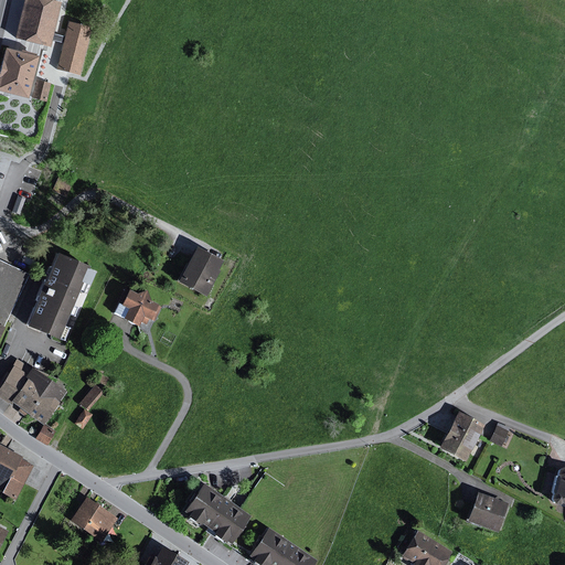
[(61,3),(48,0),(27,0),(16,42),(49,50),(61,3)]
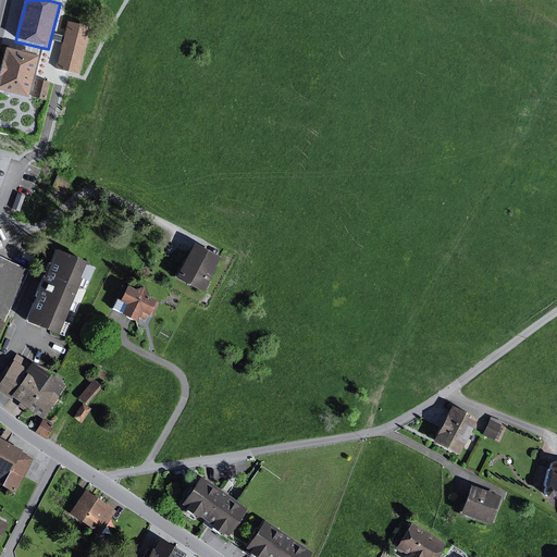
[(39,56),(9,48),(0,82),(0,88),(29,97),(39,56)]
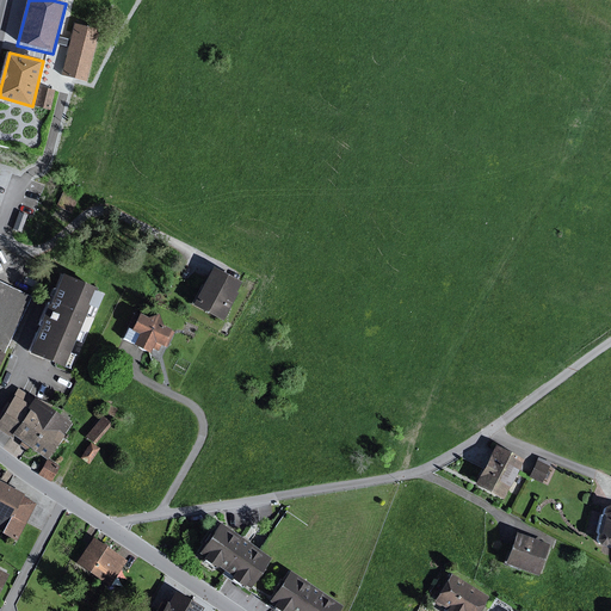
[(56,86),(42,84),(39,102),(53,104),(56,86)]
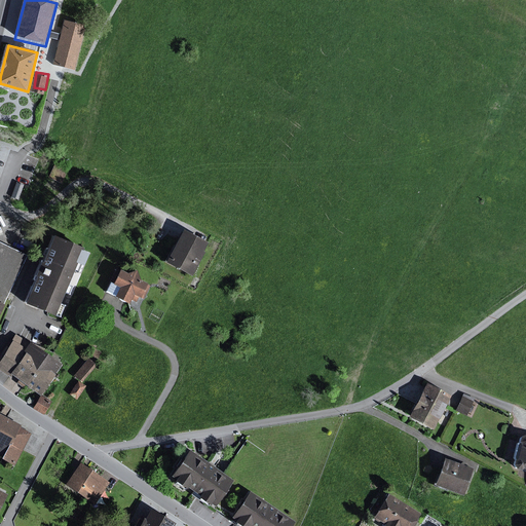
[(210,242),(186,230),(170,263),(193,274),(210,242)]
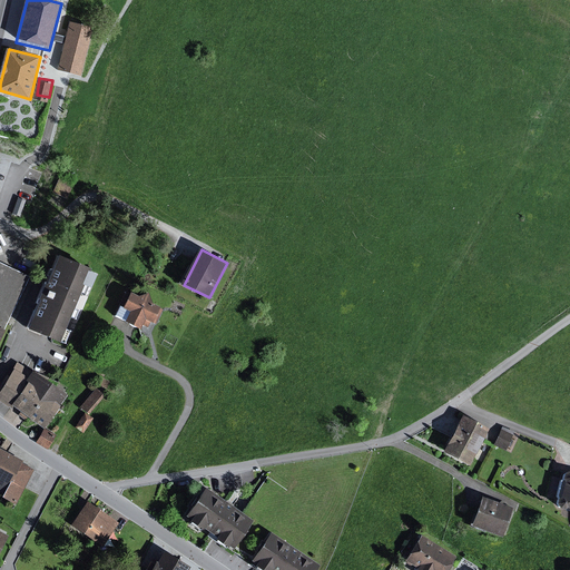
[(87,269),(55,256),(23,328),(56,342),(87,269)]
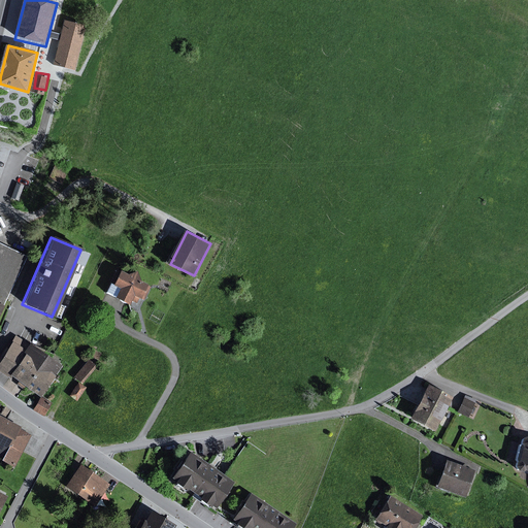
[(0,317),(29,257),(0,242),(0,317)]
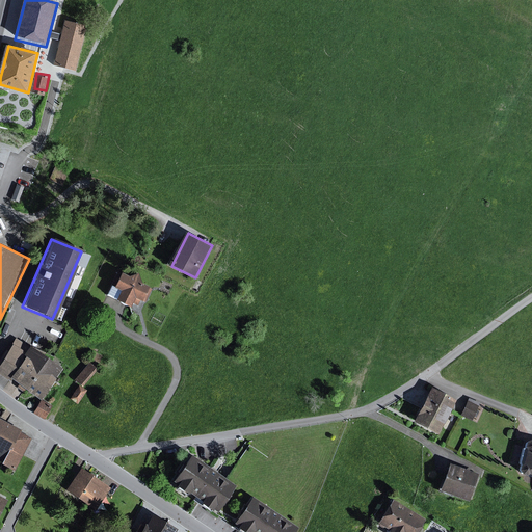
[(132,276),(121,270),(113,285),(124,290),(117,300),(133,308),(135,302),(140,304),(142,299),(145,301),(153,287),(144,283),(140,273),(132,276)]
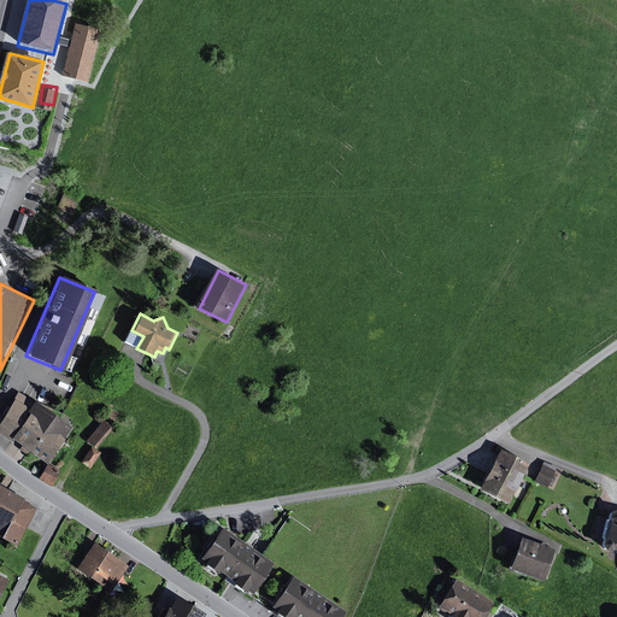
[(69,428),(17,394),(0,419),(0,435),(10,442),(4,451),(21,462),(28,452),(45,463),(69,428)]
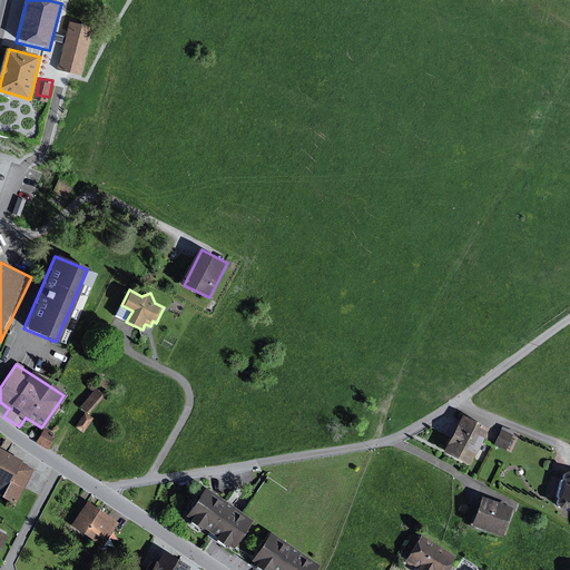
[(110,389),(115,379),(108,375),(104,384),(110,389)]
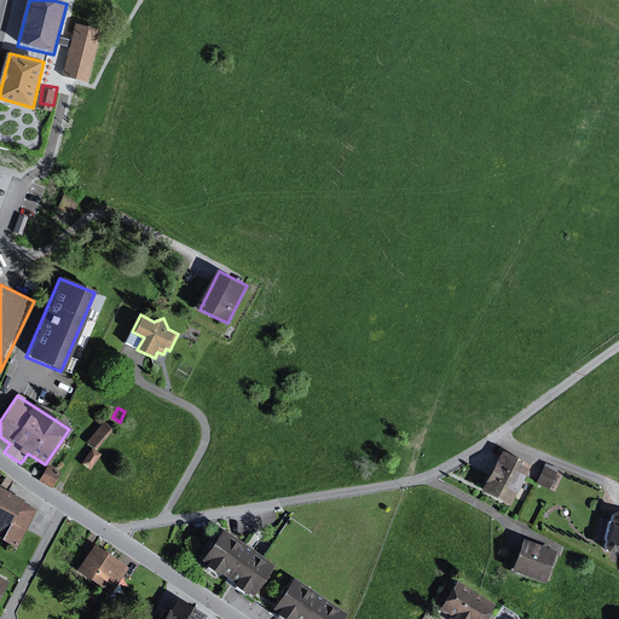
[(108,421),(91,440),(99,447),(116,429),(108,421)]
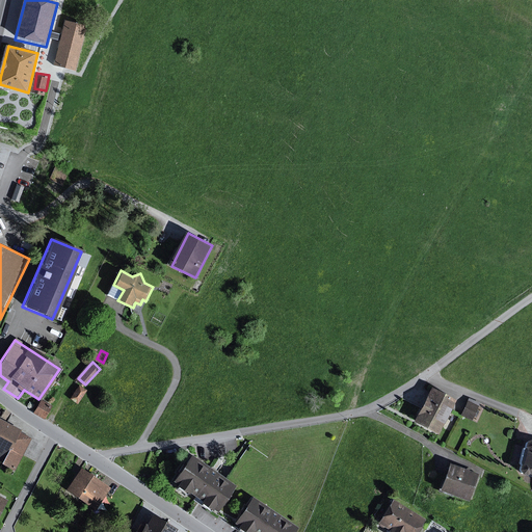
[(89,389),(82,384),(74,397),(81,402),(89,389)]
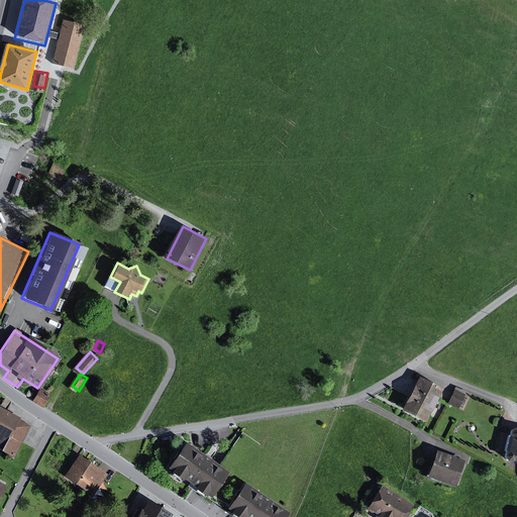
[(447,387),(422,375),(405,408),(429,421),(447,387)]
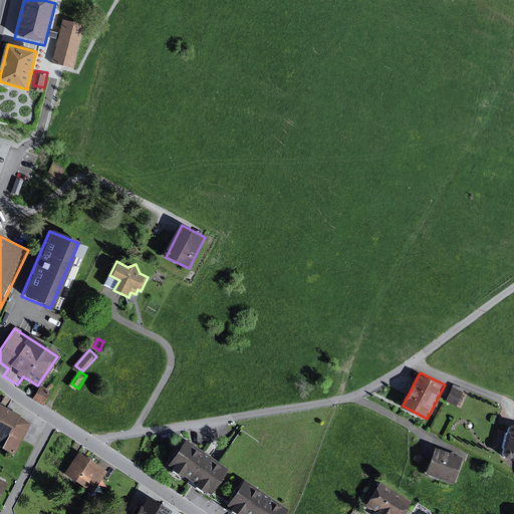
[(470,389),(457,382),(449,400),(463,406),(470,389)]
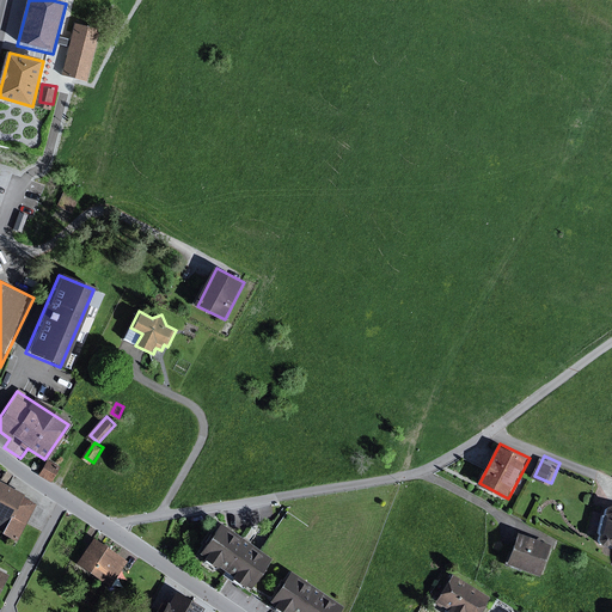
[(62,466),(50,460),(43,472),(54,479),(62,466)]
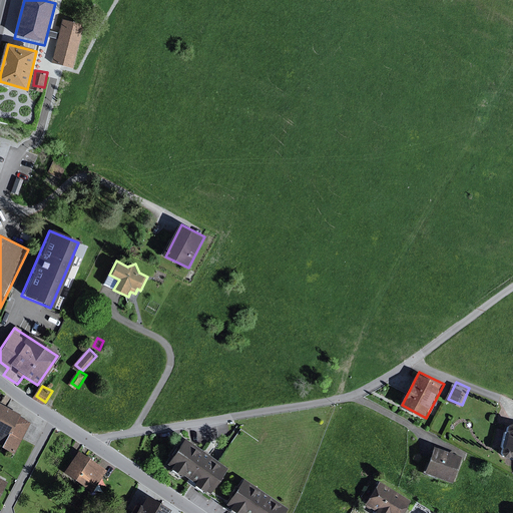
[(5,446),(16,452),(31,422),(21,417),(23,414),(0,402),(0,438),(7,442),(5,446)]
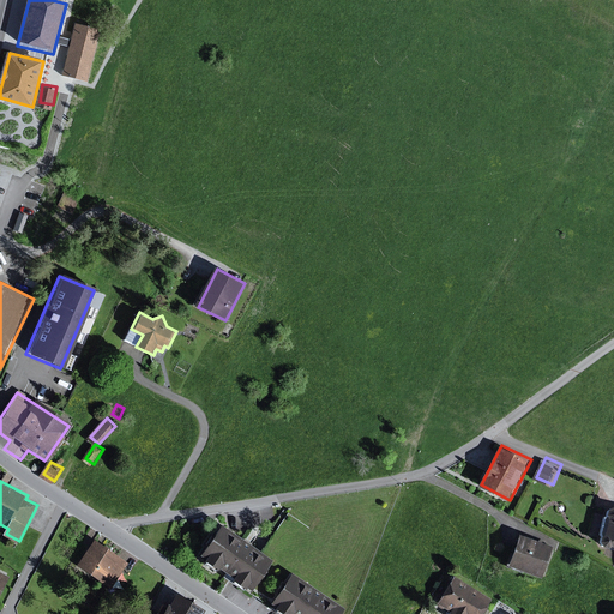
[(613,546),(613,506),(611,517),(607,516),(602,535),(607,536),(605,545),(613,546)]
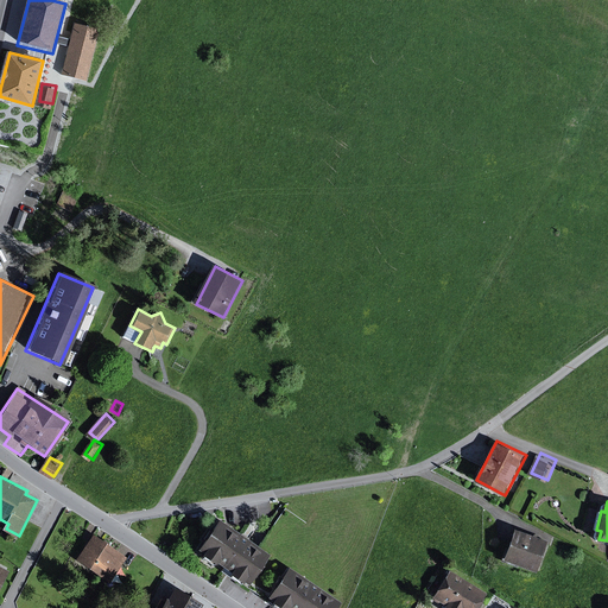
[(225,517),(200,549),(251,587),(276,555),(225,517)]
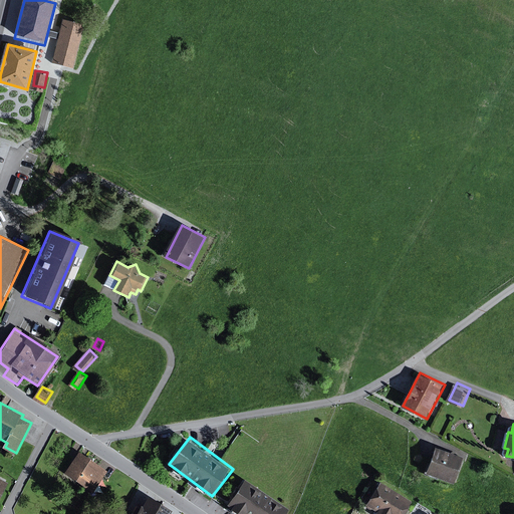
[(468,459),(437,447),(427,474),(458,486),(468,459)]
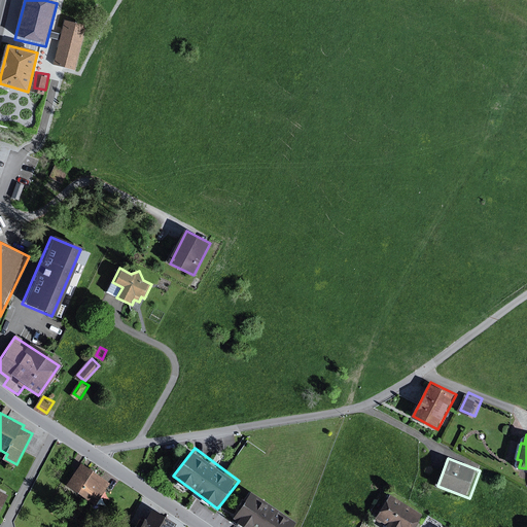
[(65,487),(94,505),(108,484),(79,465),(65,487)]
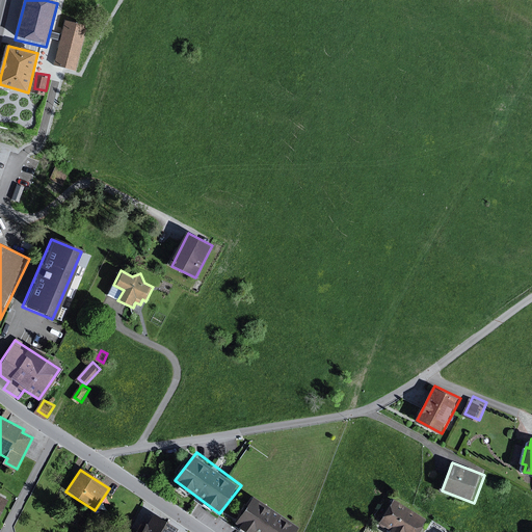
[(297,531),(301,527),(258,493),(237,520),(253,531),(297,531)]
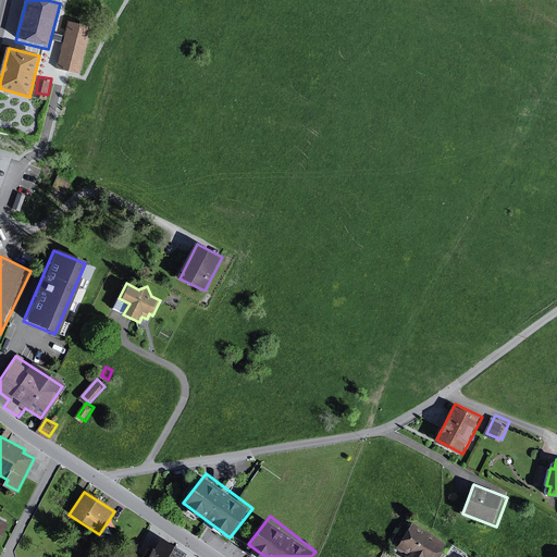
[(416,521),(400,545),(416,555),(415,556),(440,556),(449,542),(416,521)]
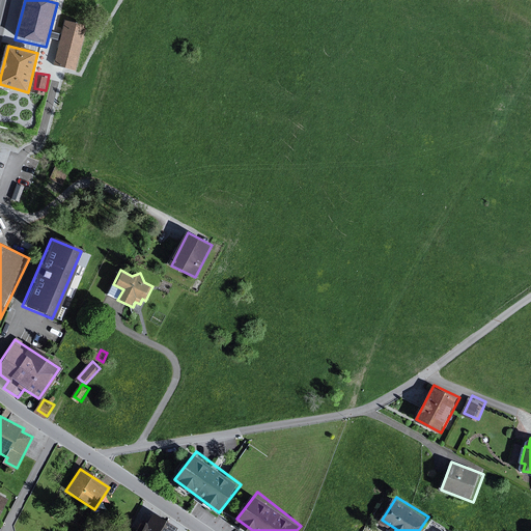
[(152,510),(141,530),(176,530),(179,526),(152,510)]
